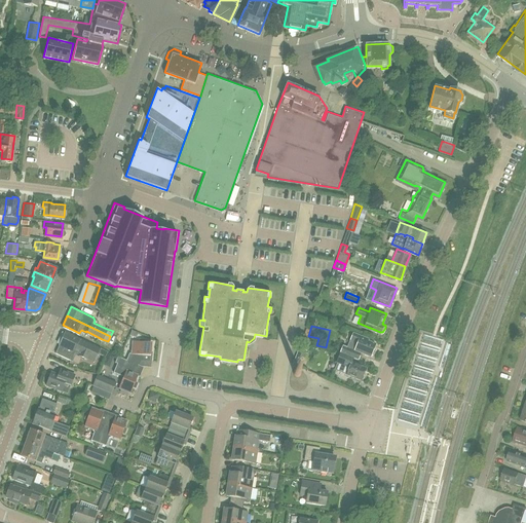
[(55,351),(70,359),(74,350),(79,353),(86,358),(88,355),(95,358),(101,346),(80,337),(66,330),(65,331),(62,329),(57,341),(60,342),(55,351)]
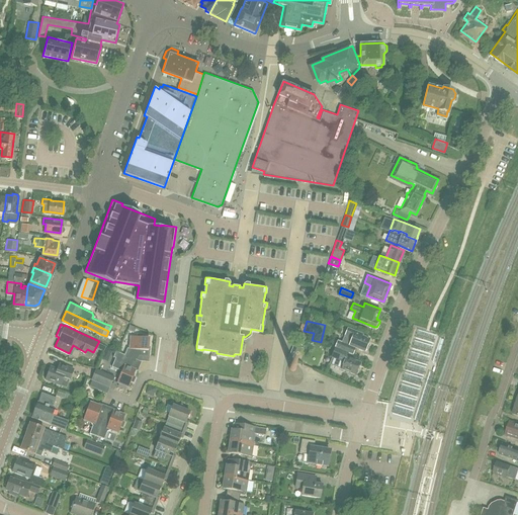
[(335,345),(348,350),(352,352),(355,346),(364,349),(365,348),(367,348),(368,344),(367,343),(369,337),(362,334),(362,332),(354,329),(347,326),(342,340),(337,339),(335,345)]
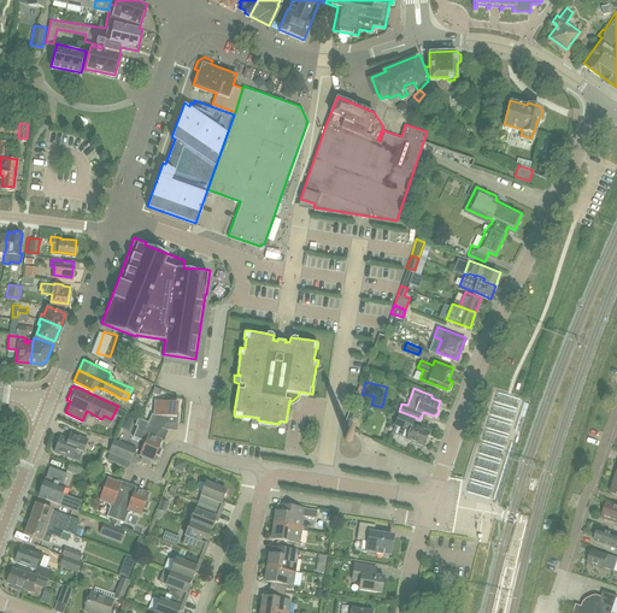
[(152,411),(148,419),(166,426),(162,424),(165,419),(175,419),(176,411),(177,411),(178,400),(169,399),(170,396),(164,395),(163,399),(156,398),(154,412),(152,411)]
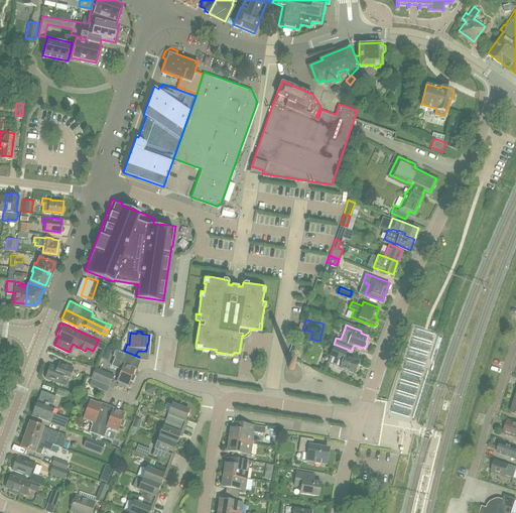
[(110,343),(116,346),(119,338),(113,336),(110,343)]
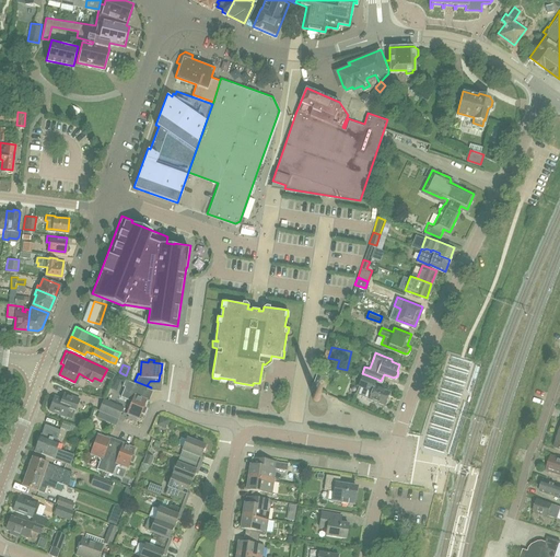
[(107,369),(104,374),(113,378),(113,376),(115,372),(107,369)]
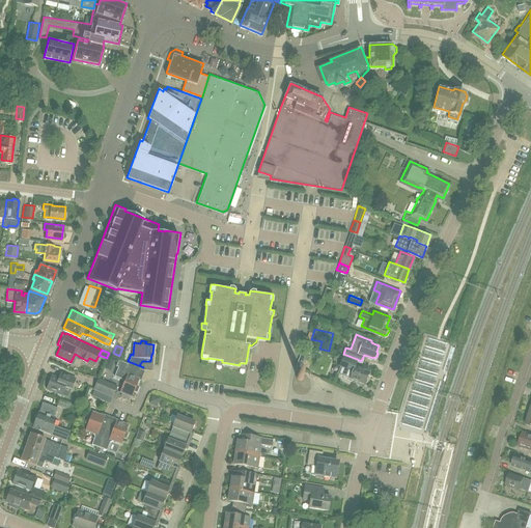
[(296,364),(303,367),(308,353),(301,351),(296,364)]
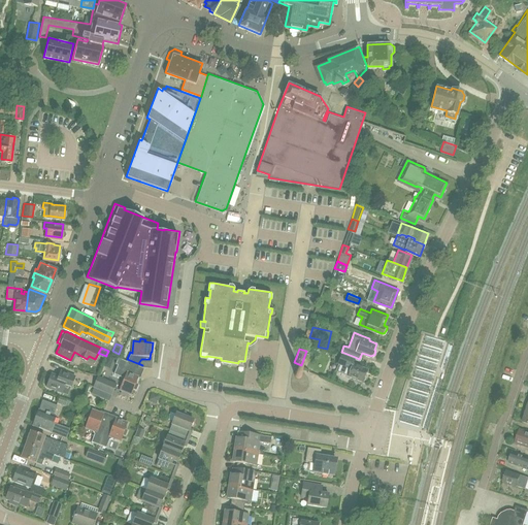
[(353,362),(355,357),(341,352),(337,362),(344,364),(344,363),(351,365),(348,374),(362,380),(367,367),(353,362)]
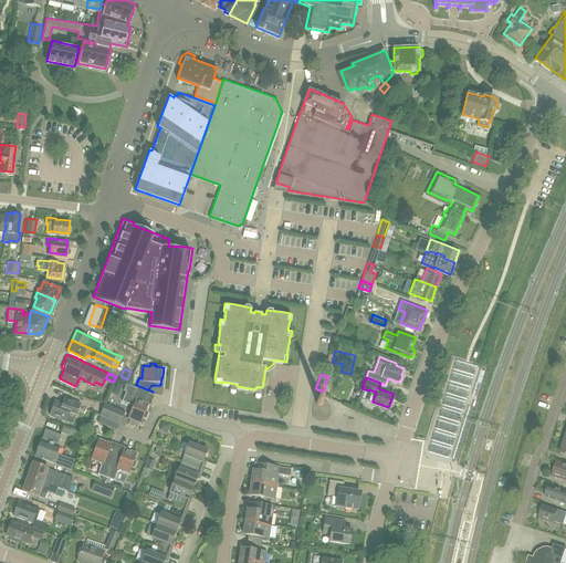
[(472,388),(473,383),(454,377),(452,383),(472,388)]
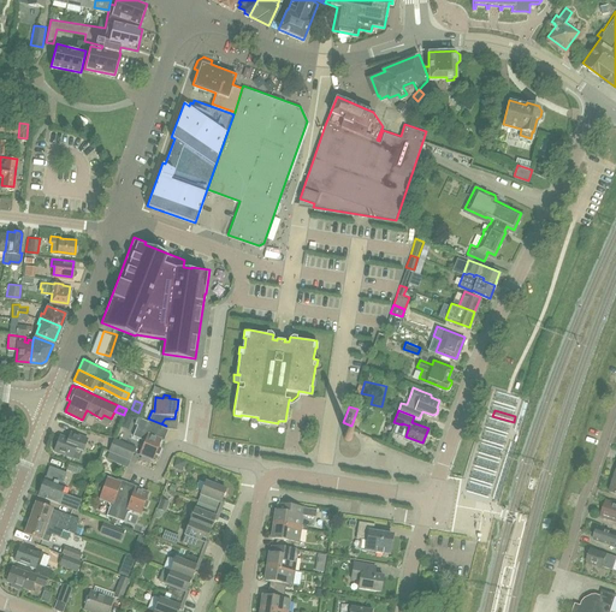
[(166,426),(148,419),(137,414),(135,421),(137,422),(132,433),(144,438),(138,452),(153,457),(155,450),(158,451),(160,445),(158,445),(161,437),(153,433),(158,423),(166,427),(166,426)]
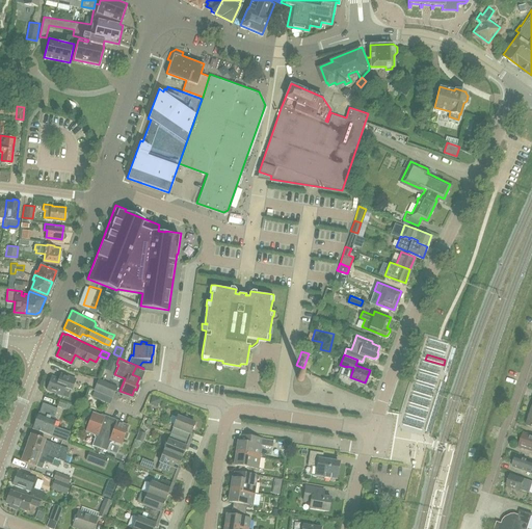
[(62,394),(65,386),(72,388),(75,376),(60,371),(59,376),(52,374),(47,388),(62,394)]
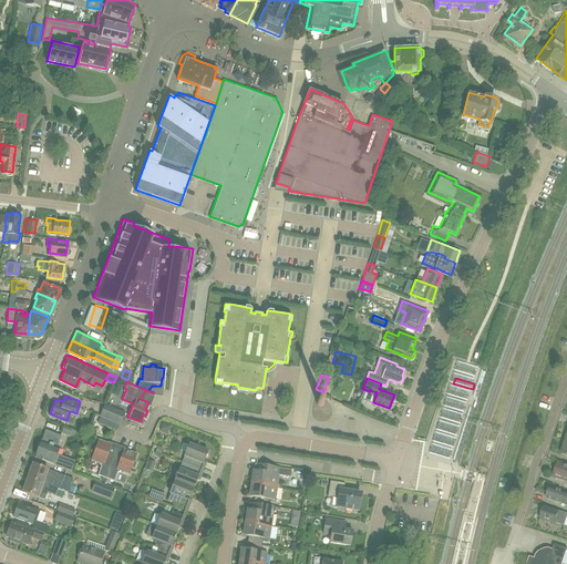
[(100,413),(120,422),(125,410),(105,401),(100,413)]
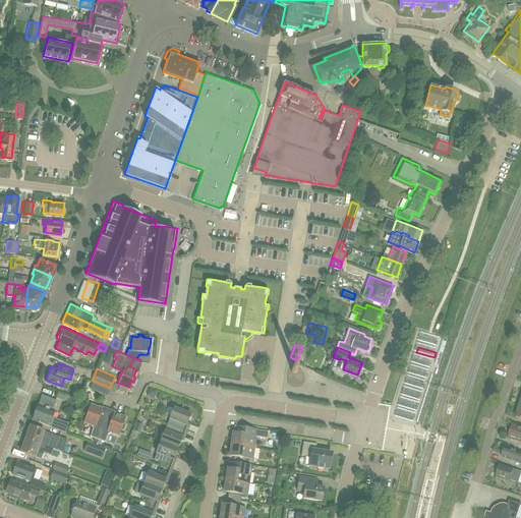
[(156,393),(157,389),(150,386),(147,393),(152,394),(156,393)]
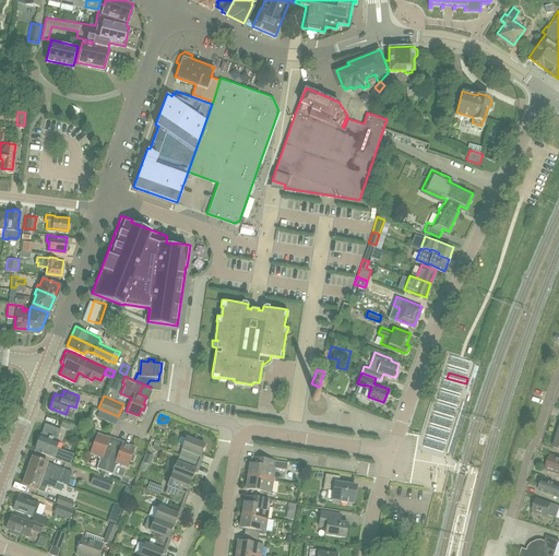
[(60,425),(71,428),(74,422),(62,417),(60,425)]
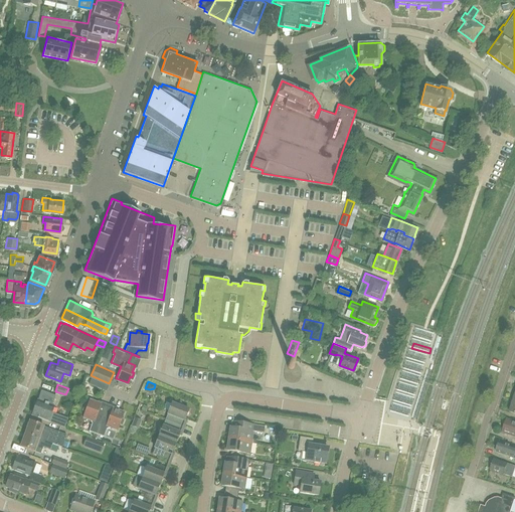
[(38,397),(37,397),(32,412),(63,424),(66,415),(55,411),(55,413),(50,411),(53,403),(51,402),(54,393),(41,389),(38,397)]
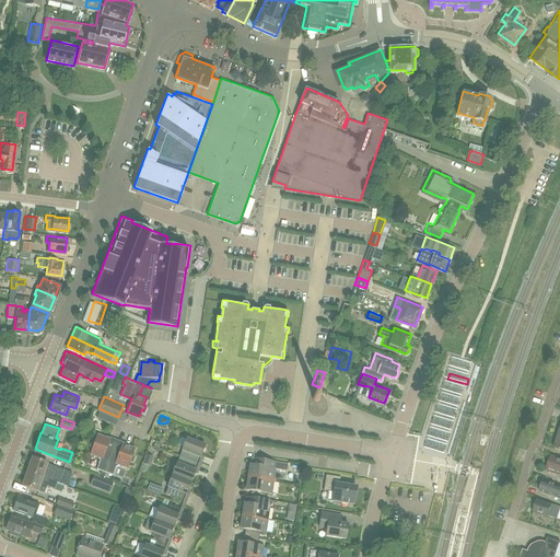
[(105,470),(116,439),(115,439),(106,436),(97,431),(94,439),(92,439),(90,443),(92,444),(90,451),(98,454),(100,457),(96,466),(105,470)]
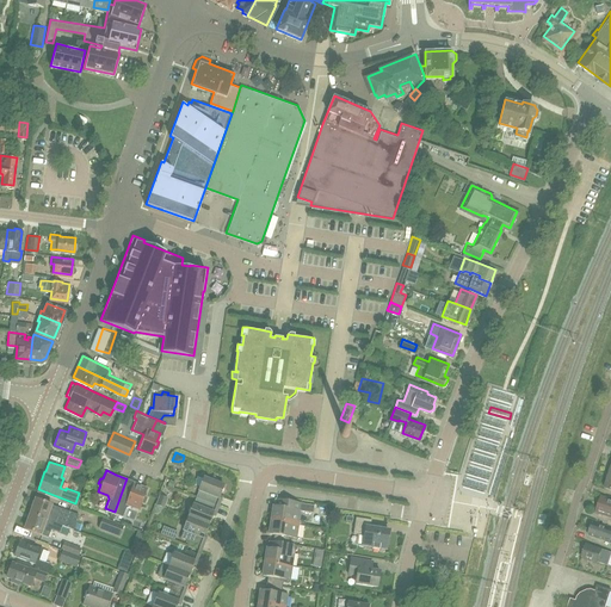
[(488,490),(493,477),(470,470),(467,484),(488,490)]
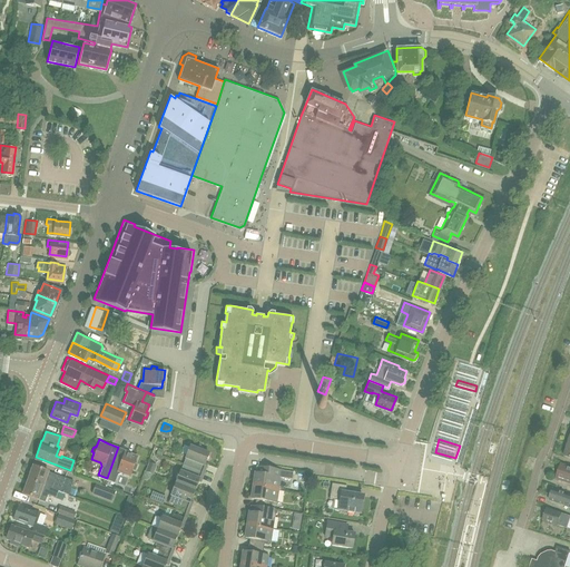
[(183,462),(204,470),(206,463),(204,462),(208,450),(203,448),(199,442),(194,445),(190,443),(183,462)]
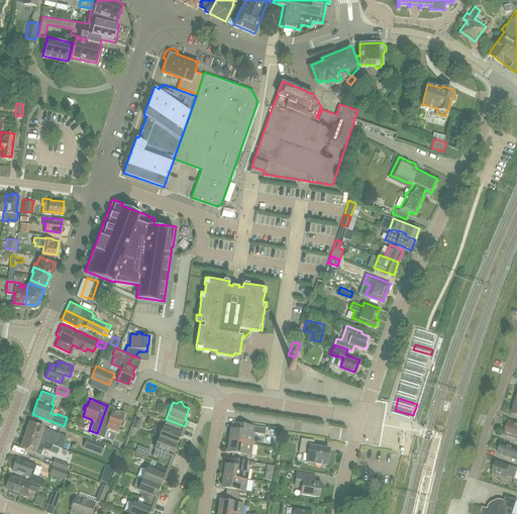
[(107,405),(97,433),(104,436),(107,428),(110,426),(118,429),(120,423),(122,424),(124,419),(122,418),(124,411),(116,408),(115,409),(107,406),(107,405)]
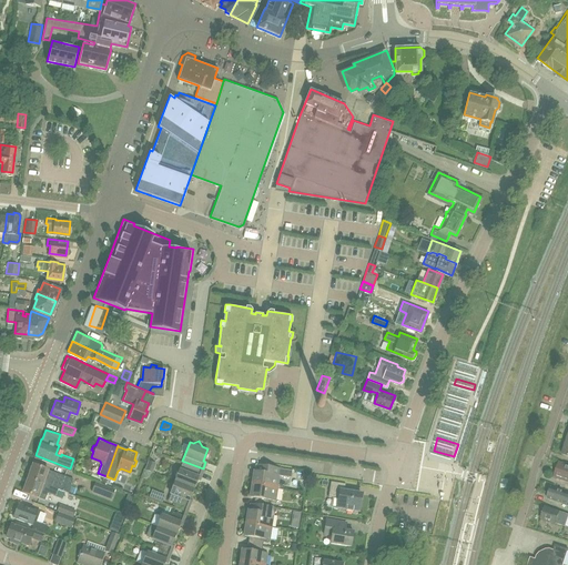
[(430,452),(429,460),(439,461),(440,453),(430,452)]
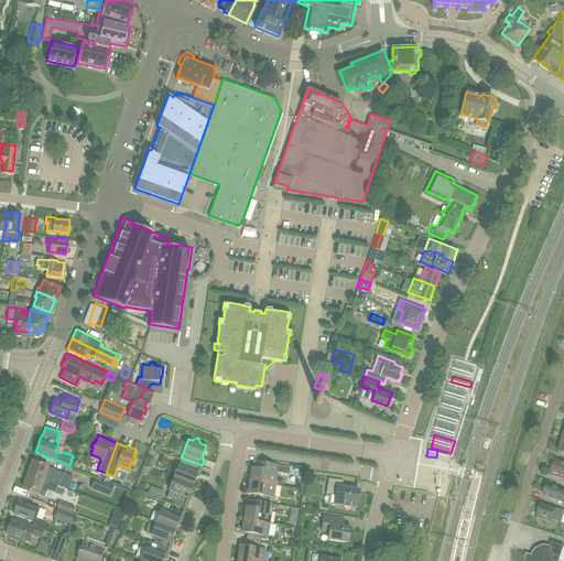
[(151,466),(154,457),(148,455),(144,464),(151,466)]
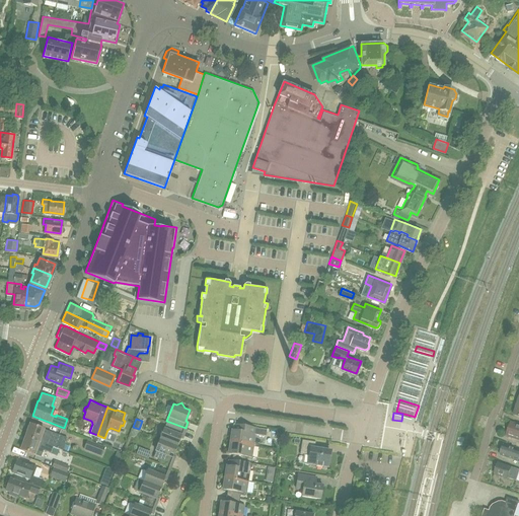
[(518,437),(518,422),(511,420),(506,433),(518,437)]
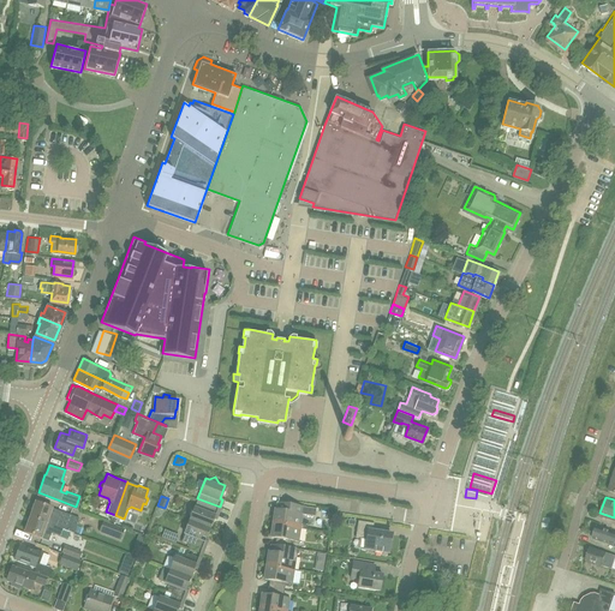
[(190,517),(209,526),(214,514),(218,514),(220,507),(197,498),(190,517)]
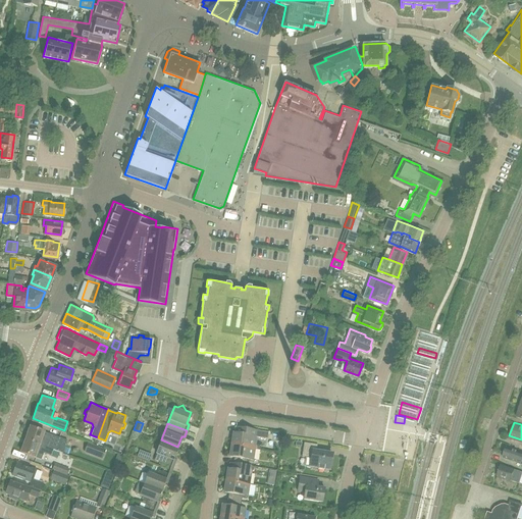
[(31,424),(25,437),(55,448),(57,440),(59,435),(44,429),(31,424)]
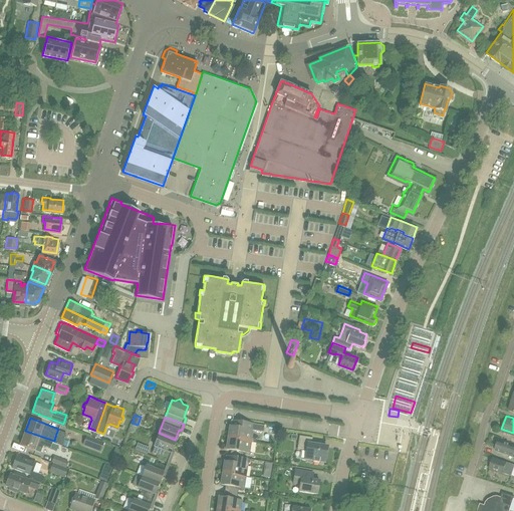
[(228,436),(251,439),(253,428),(263,430),(264,423),(245,420),(235,419),(234,425),(230,424),(228,436)]
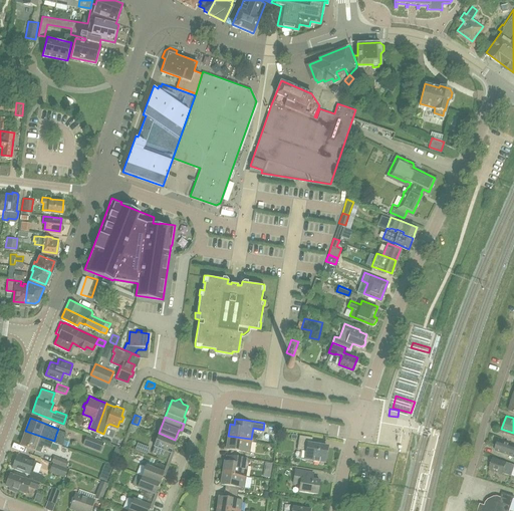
[(51,448),(51,447),(54,441),(25,431),(21,443),(34,448),(41,451),(43,445),(51,448)]
